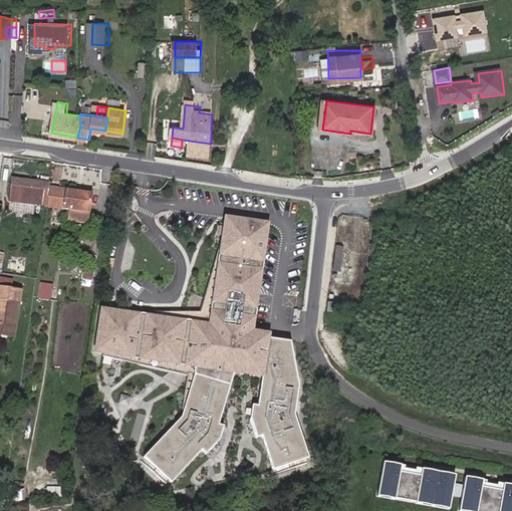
[(50,179),(13,174),(10,196),(47,202),(50,184),(50,179)]
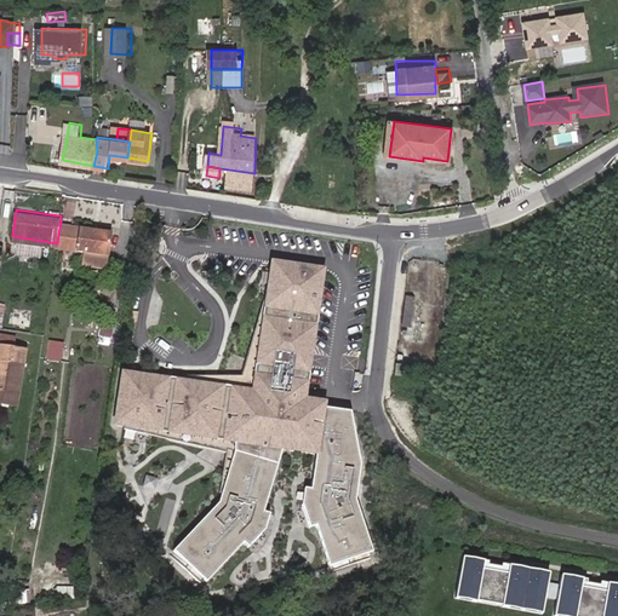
[(61,222),(57,243),(89,247),(87,258),(108,260),(112,229),(61,222)]
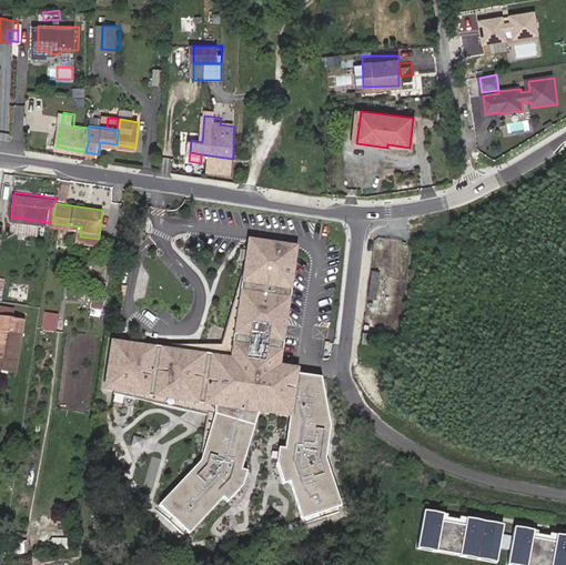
[(285,322),(296,245),(251,239),(246,270),(244,269),(222,342),(221,349),(199,349),(199,350),(191,350),(191,342),(147,342),(147,345),(125,342),(124,346),(113,345),(108,386),(115,387),(114,392),(137,396),(137,391),(204,401),(205,397),(215,399),(215,412),(204,450),(202,458),(161,503),(167,507),(161,510),(170,518),(173,515),(178,520),(174,523),(185,533),(189,528),(191,531),(224,495),(229,500),(244,484),(249,470),(243,467),(261,409),(291,413),(286,446),(281,445),(279,461),(285,482),(291,481),(303,517),(310,515),(310,521),(322,516),(320,512),(326,510),(327,514),(341,510),(340,505),(343,504),(326,456),(332,424),(324,385),(307,383),(309,373),(297,372),(297,367),(280,364),(283,335),(270,333),(272,320),(285,322)]
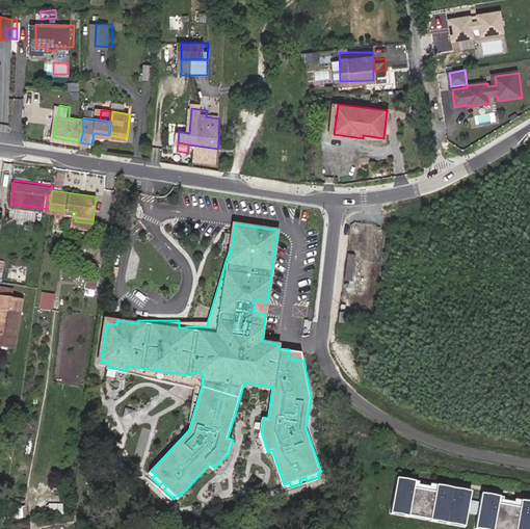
[(312,239),(311,255),(319,255),(320,239),(312,239)]
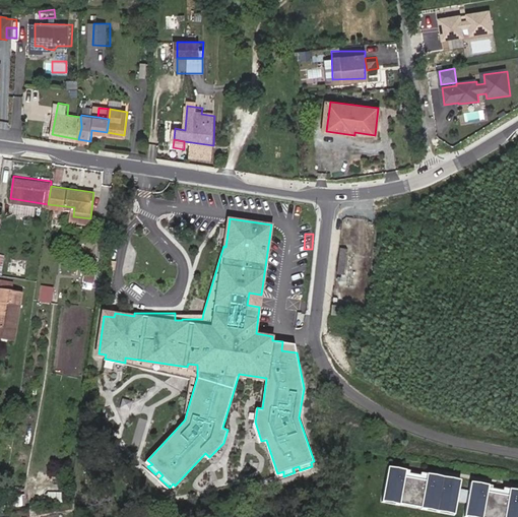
[(339,270),(347,271),(350,247),(343,246),(339,270)]
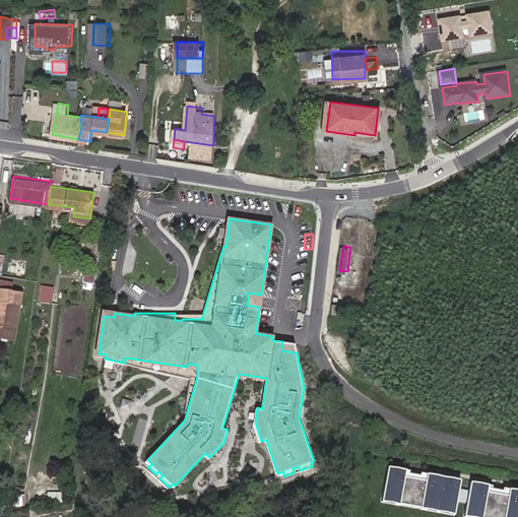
[(95,265),(86,263),(84,276),(93,278),(95,265)]
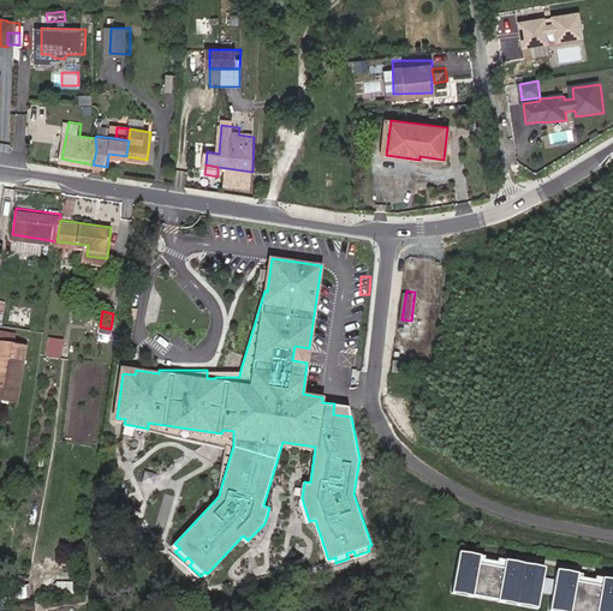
[(18,325),(0,323),(0,327),(0,333),(17,336),(18,325)]
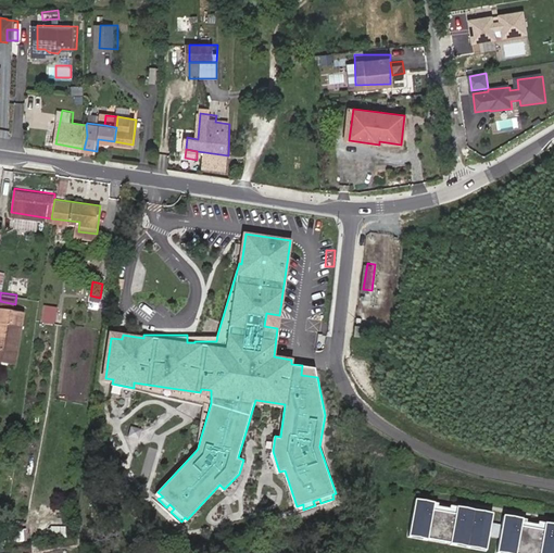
[(0,341),(11,343),(13,330),(21,331),(25,305),(15,304),(0,301),(0,341)]
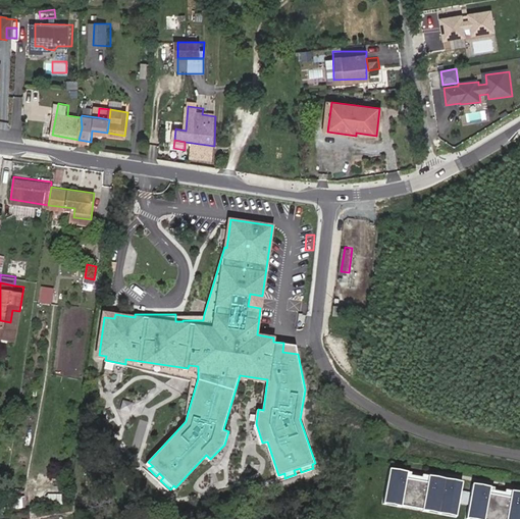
[(17,323),(19,311),(12,310),(10,322),(17,323)]
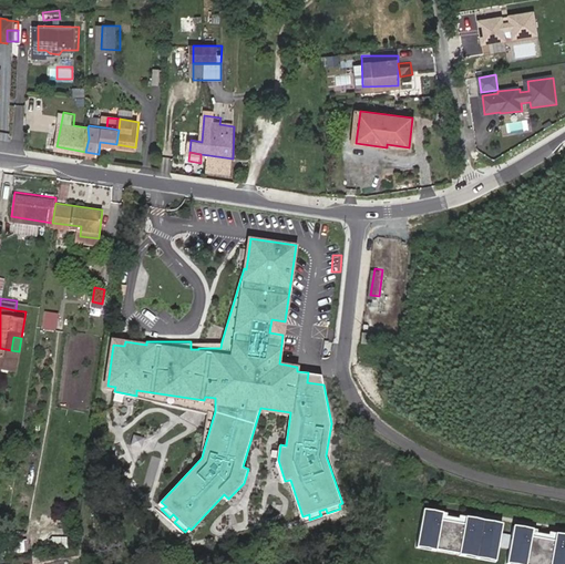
[(11,350),(0,348),(0,358),(17,361),(19,351),(11,350)]
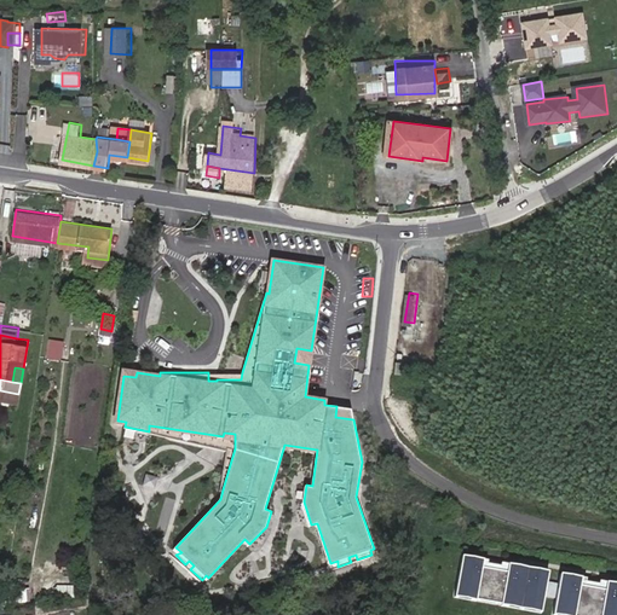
[(353,419),(352,408),(336,406),(335,417),(353,419)]
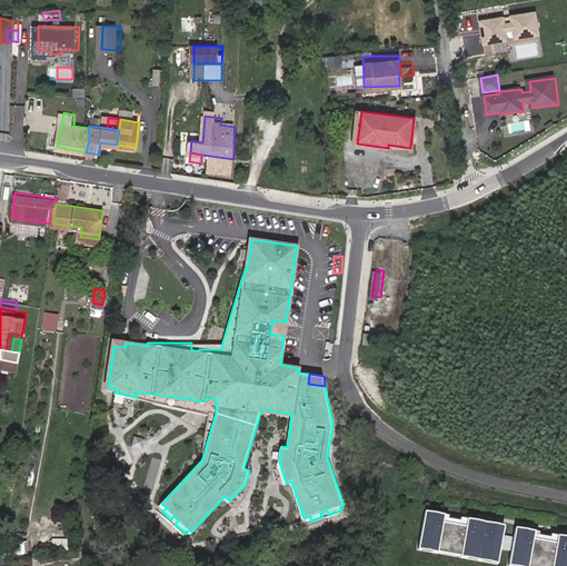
[(137,397),(209,414),(204,450),(205,450),(216,413),(216,399),(206,398),(205,401),(137,391),(137,397)]
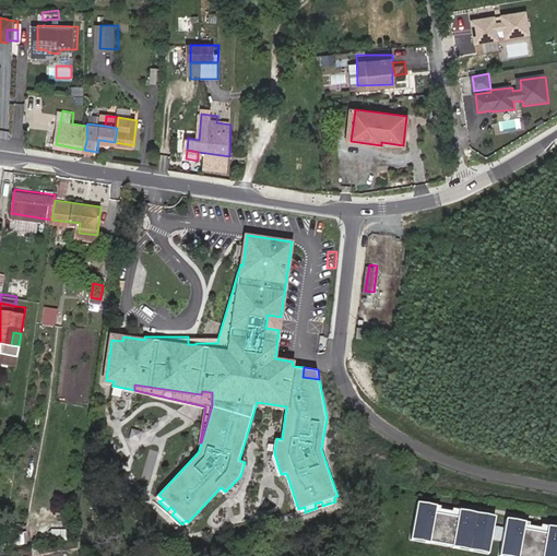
[(489,549),(496,515),(476,510),(475,519),(458,516),(460,508),(453,506),(452,509),(452,515),(436,511),(437,504),(417,500),(411,535),(489,549)]
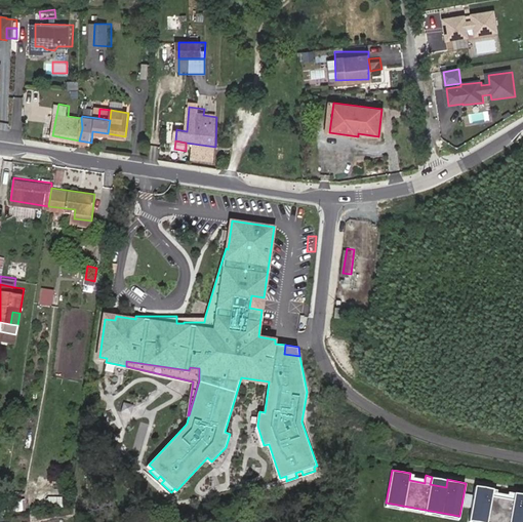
[(425,483),(425,478),(413,476),(414,473),(410,473),(409,480),(425,483)]
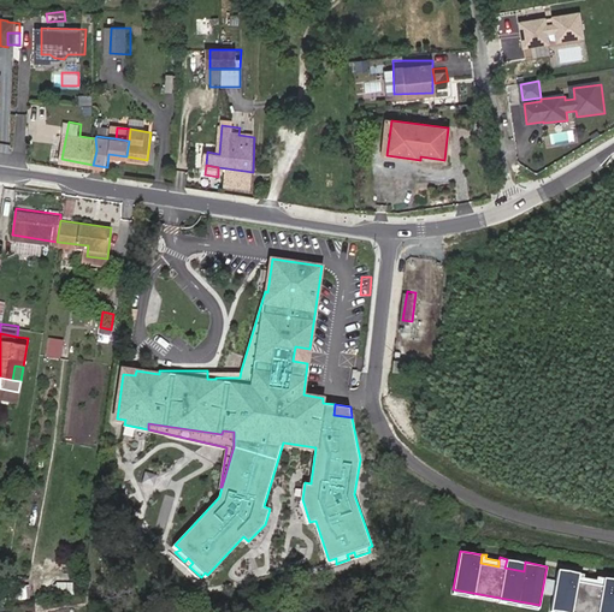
[(524,571),(525,562),(507,559),(505,568),(524,571)]
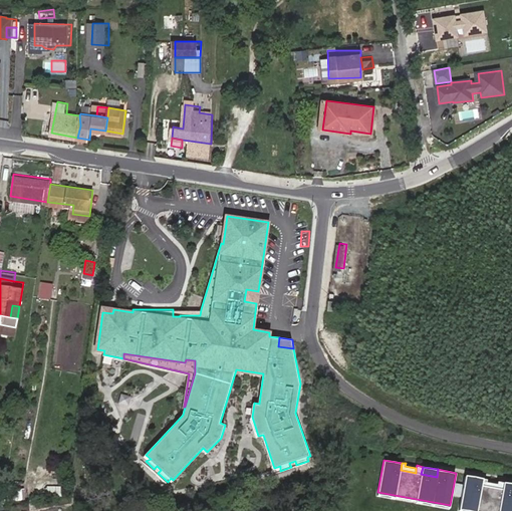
[(480,510),(511,510),(511,490),(503,489),(504,481),(498,480),(498,483),(497,488),(482,485),(483,477),(466,474),(460,507),(480,510)]
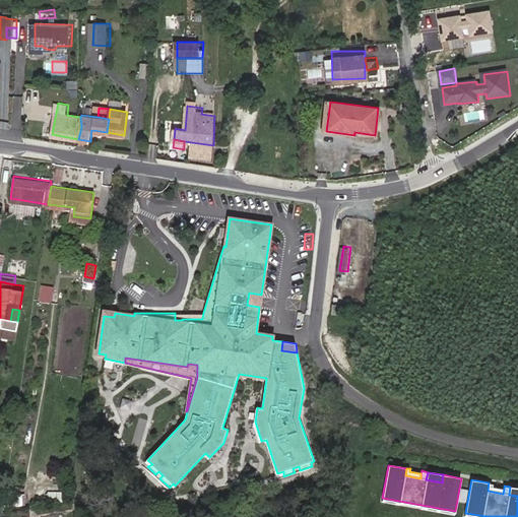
[(503,494),(504,489),(492,487),(493,483),(489,482),(488,491),(503,494)]
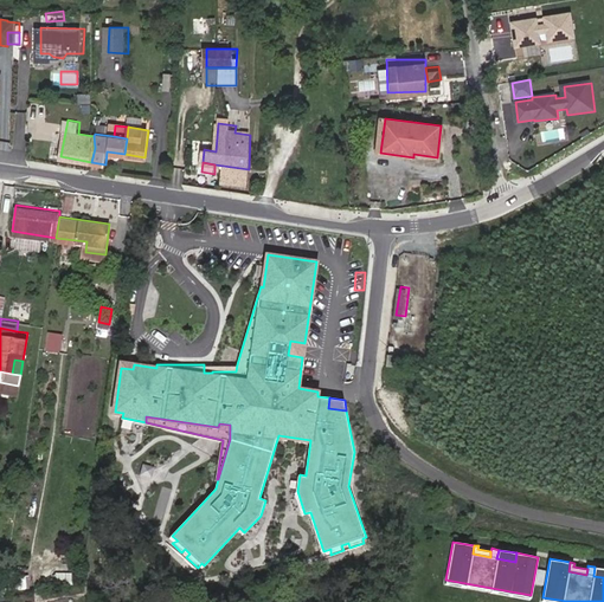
[(603,569),(595,567),(593,576),(603,577),(603,569)]
